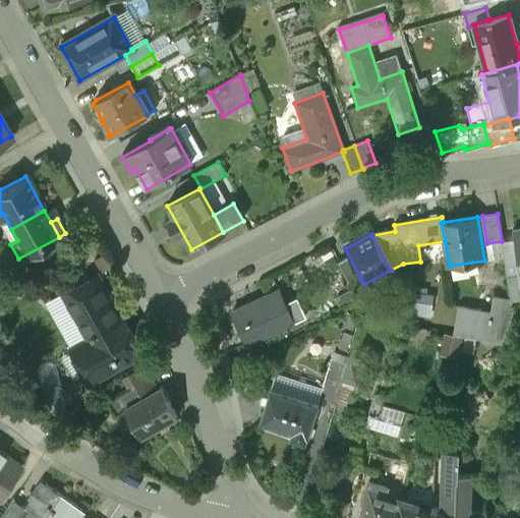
[(349,256),(338,262),(349,284),(360,278),(349,256)]
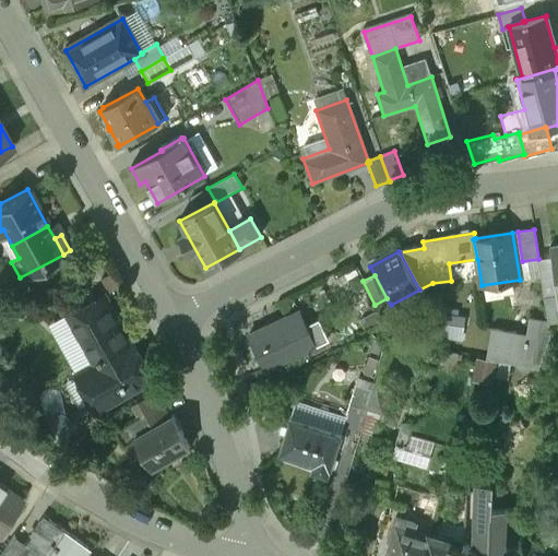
[(557,302),(557,294),(544,296),(548,320),(548,321),(557,320),(557,302)]
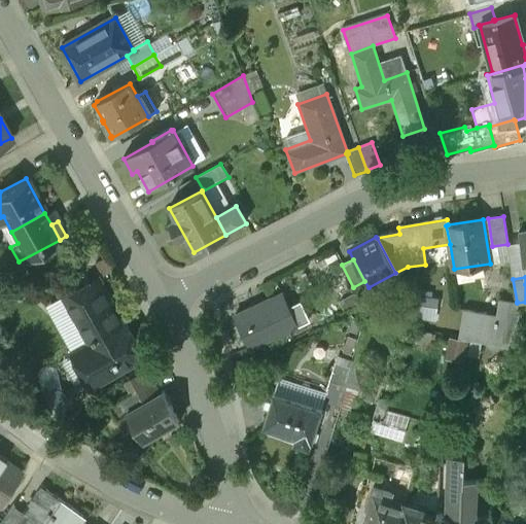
[(80,383),(78,384),(77,384),(74,385),(72,388),(70,389),(69,389),(67,390),(65,391),(64,392),(61,394),(58,392),(54,392),(49,393),(46,396),(44,400),(44,405),(46,408),(49,411),(53,413),(57,412),(61,411),(63,414),(73,408),(75,408),(77,406),(79,405),(81,404),(84,403),(86,402),(88,399),(90,398),(92,398),(94,397),(96,394),(97,391),(96,388),(95,385),(144,357),(126,324),(123,325),(97,279),(94,281),(96,284),(68,301),(66,297),(62,299),(72,317),(73,316),(90,344),(71,352),(86,379),(84,380),(82,381),(81,382),(80,383)]
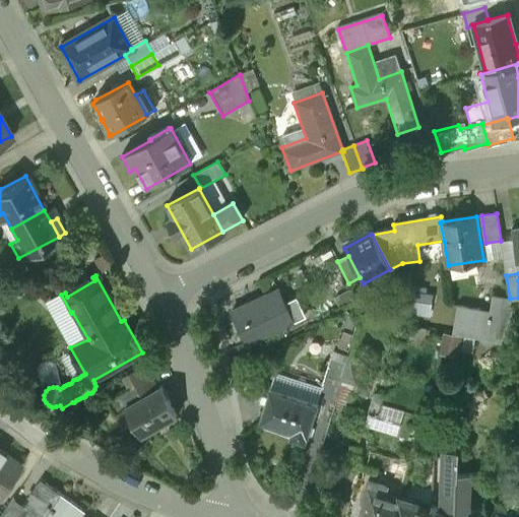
[(264,298),(265,299),(252,306),(251,304),(232,313),(246,343),(304,316),(296,299),(286,303),(280,289),(264,298)]
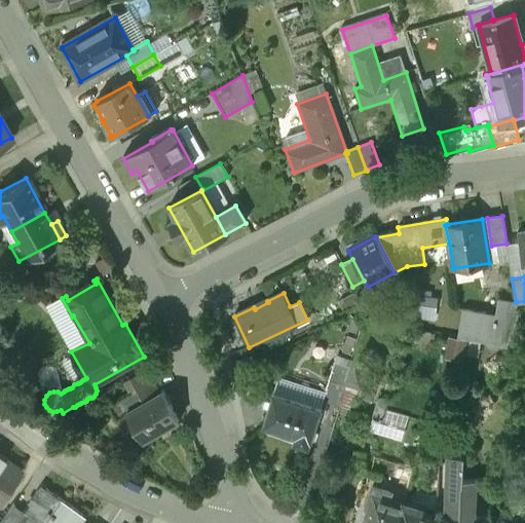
[(432,318),(434,296),(417,295),(415,316),(432,318)]
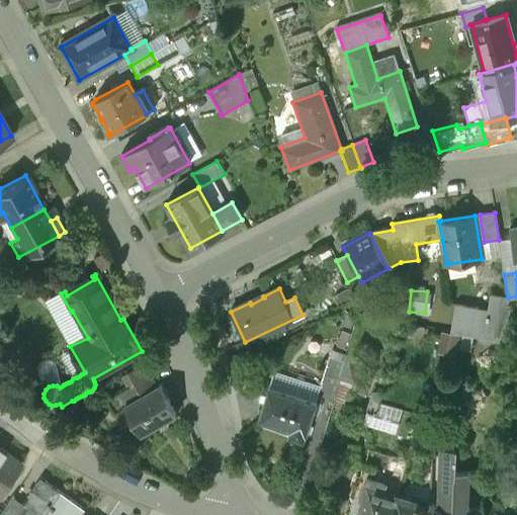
[(488,310),(455,304),(450,331),(499,339),(510,311),(508,297),(508,296),(491,293),(488,310)]
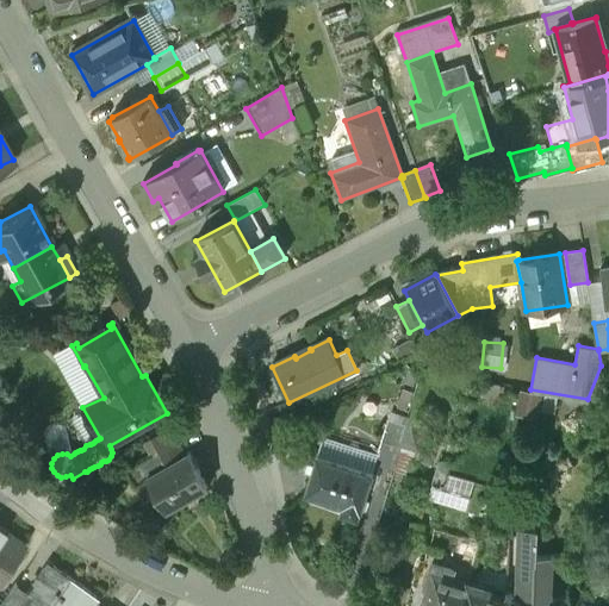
[(404,432),(386,428),(374,466),(391,470),(404,432)]
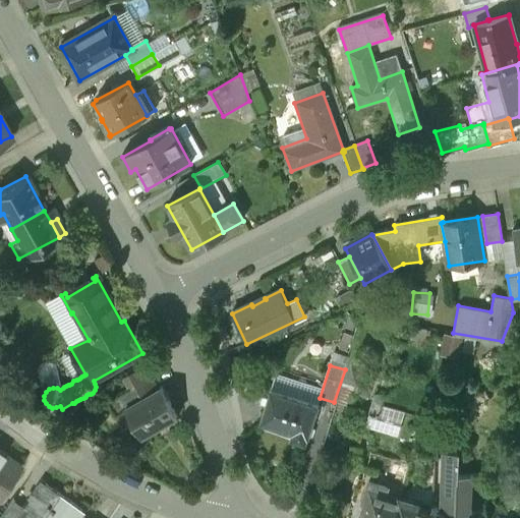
[(142,366),(123,378),(129,390),(135,386),(150,379),(142,366)]
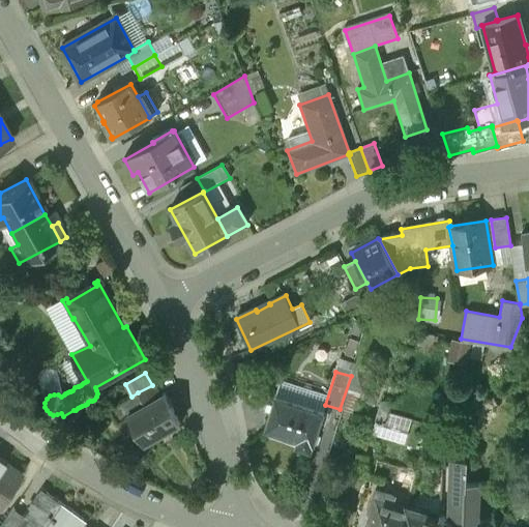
[(152,385),(138,392),(145,407),(159,399),(152,385)]
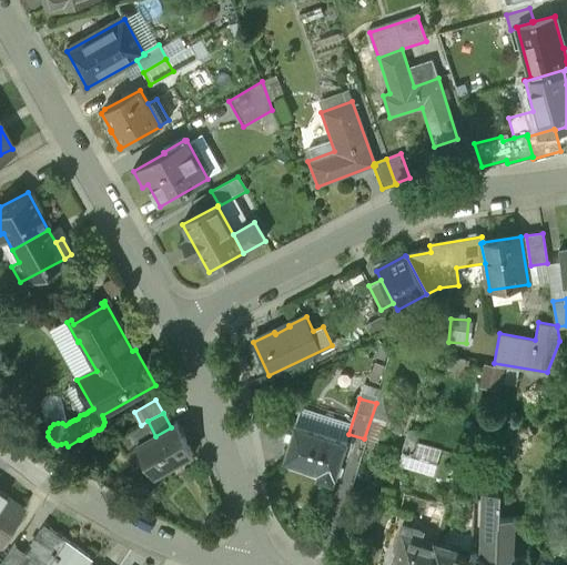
[(141,425),(115,439),(125,455),(137,449),(137,447),(155,436),(148,421),(141,425)]
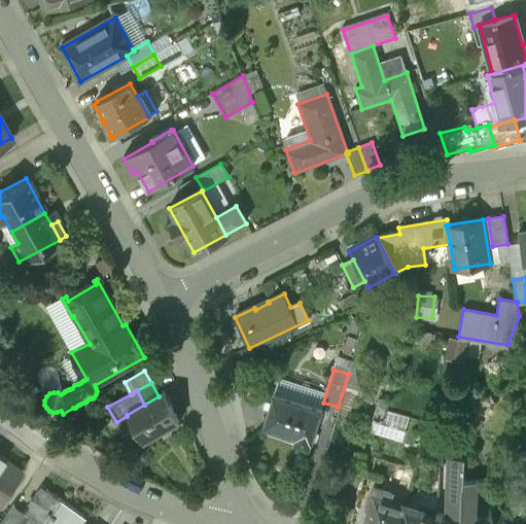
[(144,405),(127,415),(127,416),(143,444),(178,423),(162,394),(144,405)]
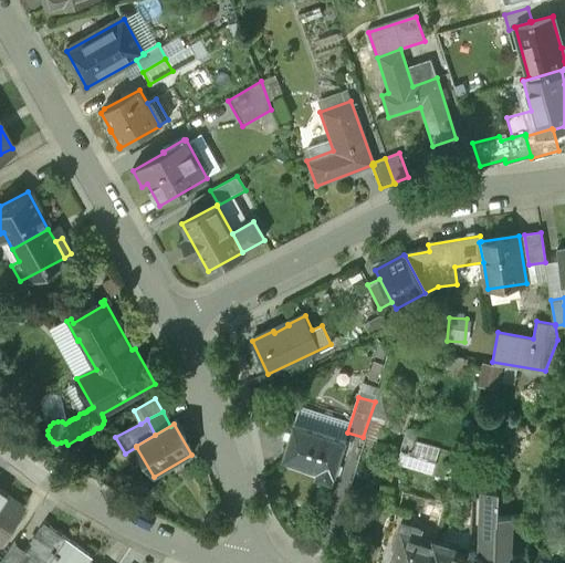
[(324,434),(294,424),(283,459),(288,461),(317,470),(316,477),(331,481),(333,475),(335,475),(346,440),(344,440),(345,438),(324,431),(324,434)]
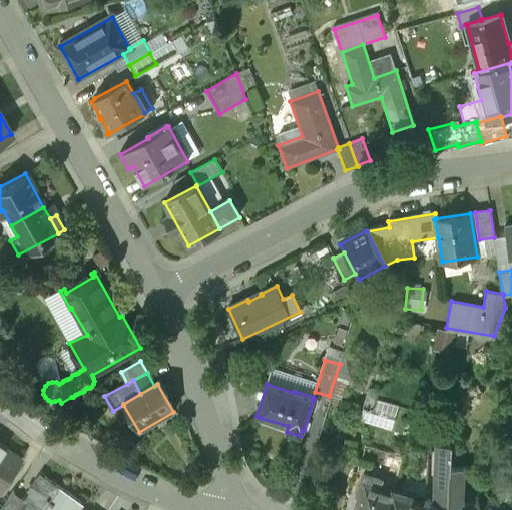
[(398,407),(375,400),(377,393),(369,391),(360,421),(391,430),(398,407)]
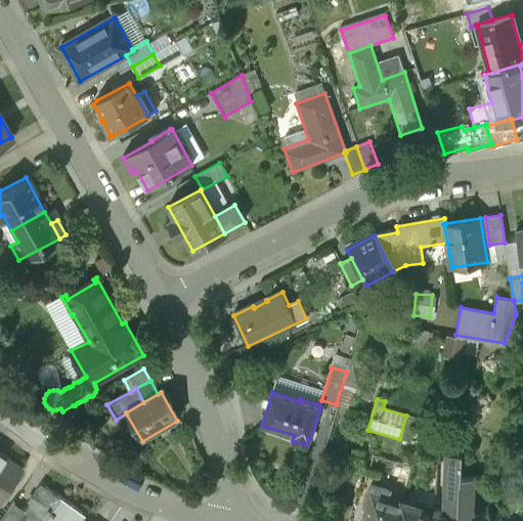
[(98,410),(88,416),(92,423),(102,417),(98,410)]
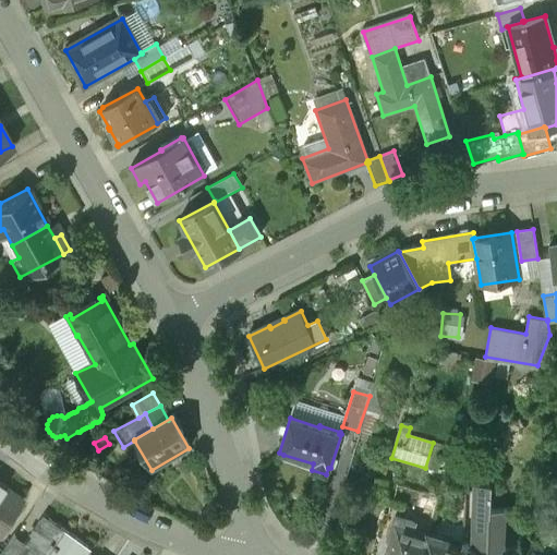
[(134,441),(123,447),(140,477),(152,470),(134,441)]
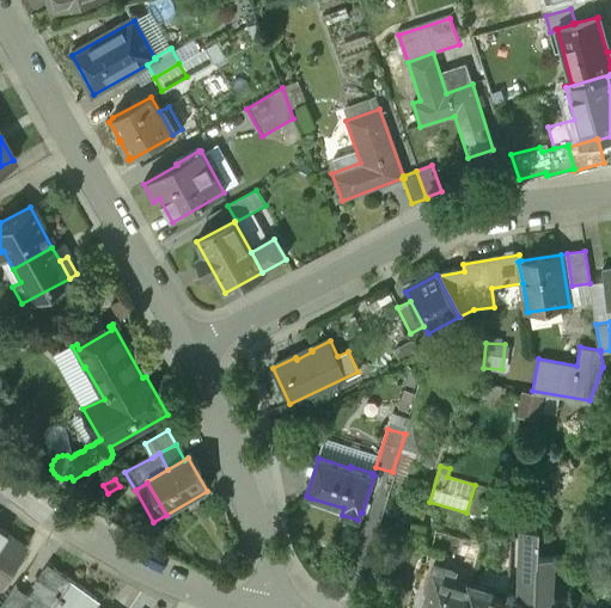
[(343,508),(311,498),(310,502),(342,515),(343,508)]
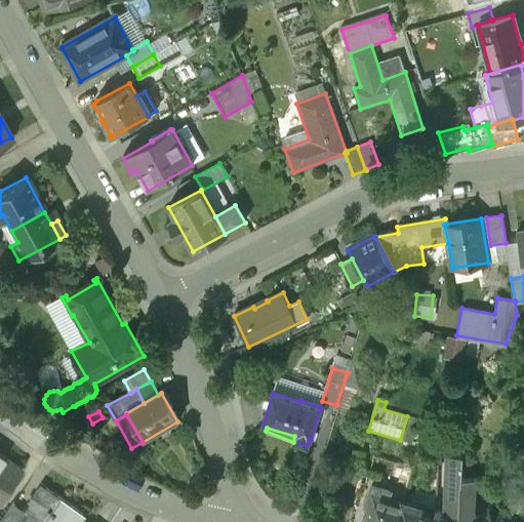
[(462,455),(447,455),(446,475),(460,475),(460,463),(462,455)]
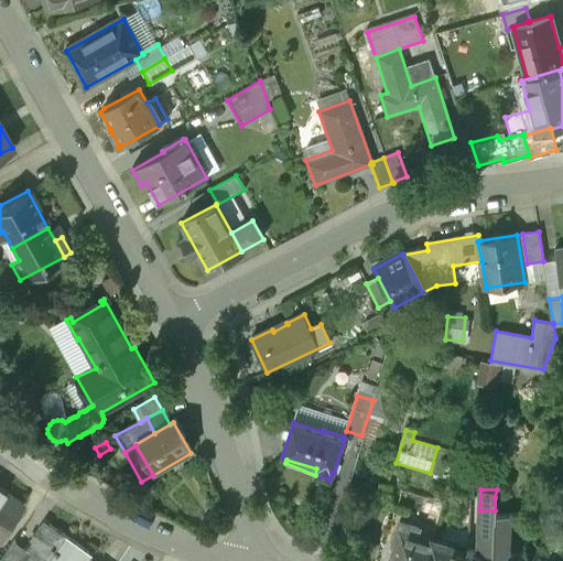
[(0,533),(21,506),(0,491),(0,533)]
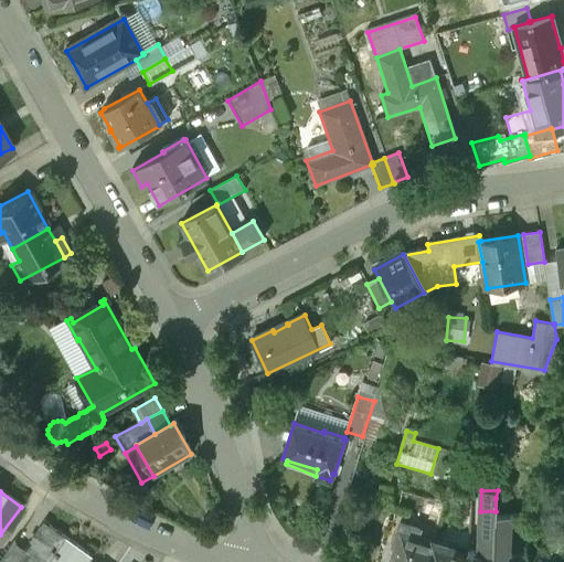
[(511,498),(496,498),(496,511),(496,521),(499,521),(499,516),(510,516),(511,498)]
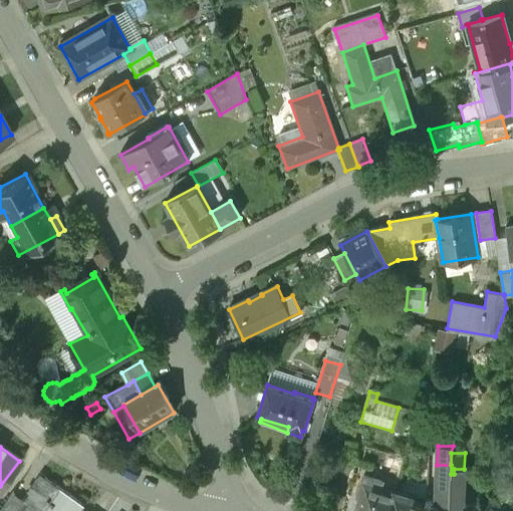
[(402,464),(387,460),(386,465),(391,466),(401,469),(402,464)]
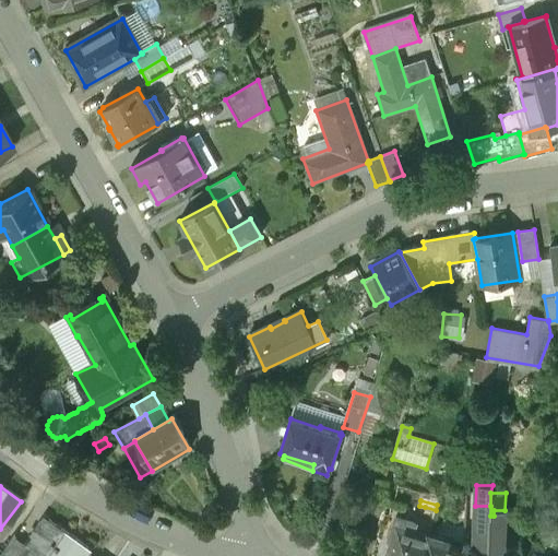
[(490,506),(475,506),(475,543),(477,546),(478,546),(478,551),(489,555),(490,516),(490,506)]
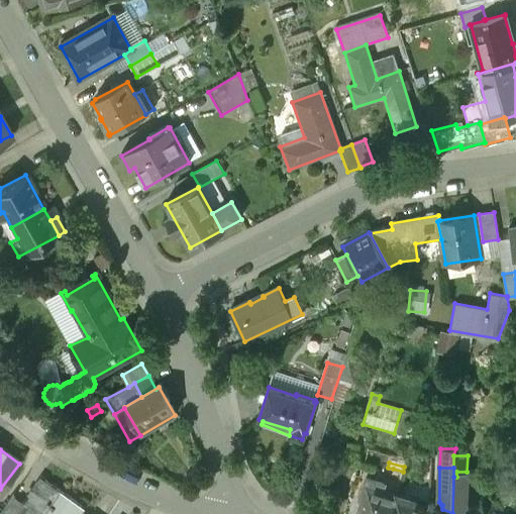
[(393,469),(388,486),(383,485),(382,491),(396,495),(403,472),(393,469)]
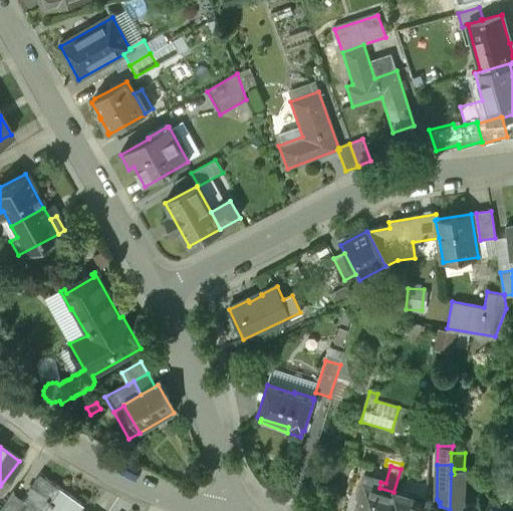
[(464,469),(454,469),(454,474),(451,474),(450,510),(460,510),(460,506),(464,506),(464,469)]
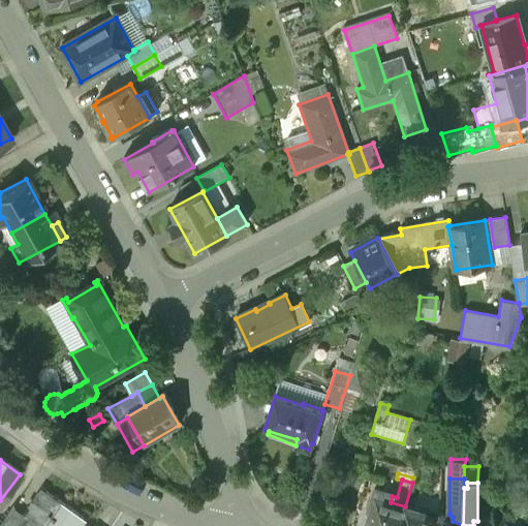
[(22,515),(13,525),(44,525),(61,503),(40,489),(22,515)]
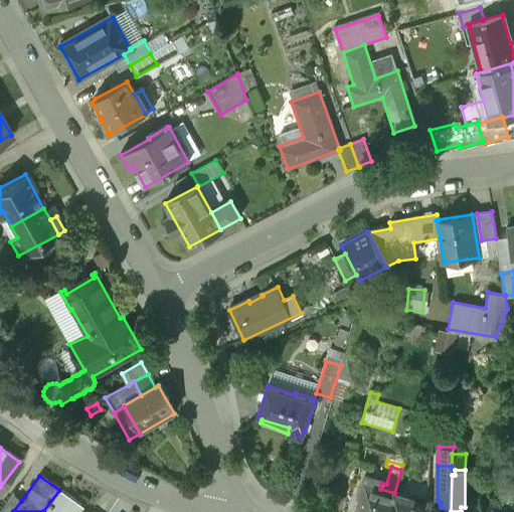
[(381,483),(364,478),(353,511),(424,511),(425,508),(414,505),(415,500),(394,493),(380,489),(381,483)]
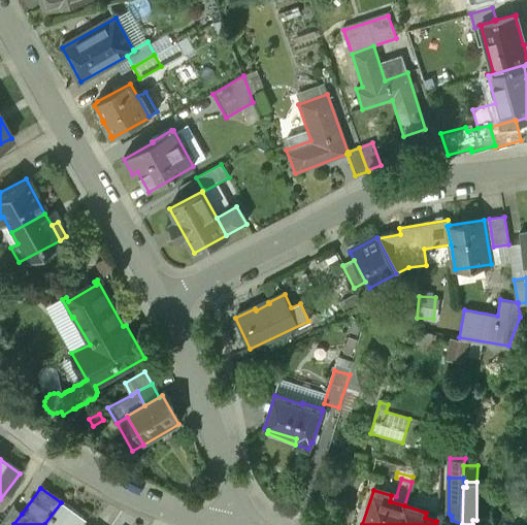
[(61,502),(44,524),(80,524),(79,523),(83,519),(61,502)]
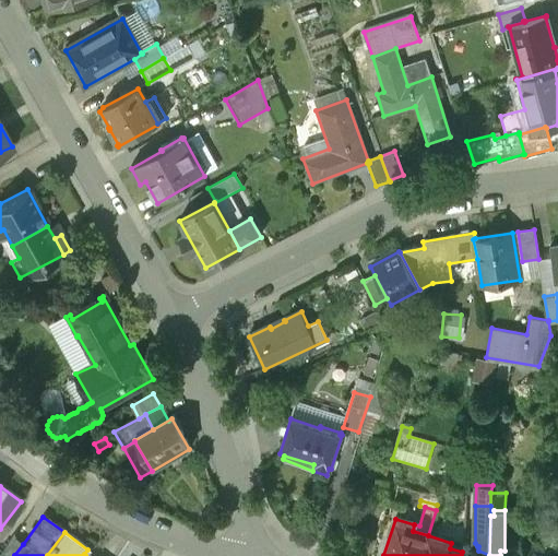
[(12,537),(0,554),(0,555),(14,555),(23,544),(12,537)]
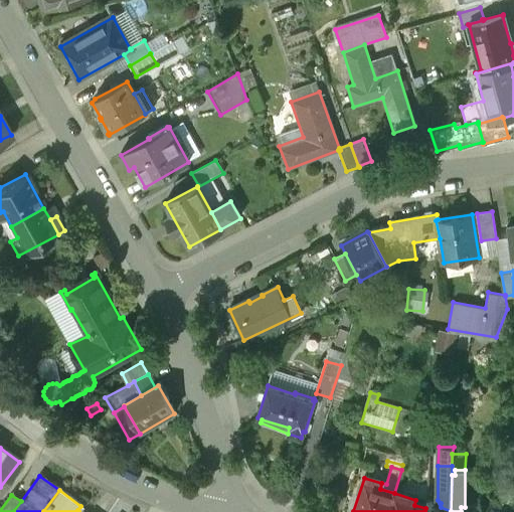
[(441,507),(426,503),(425,508),(424,511),(451,511),(441,507)]
